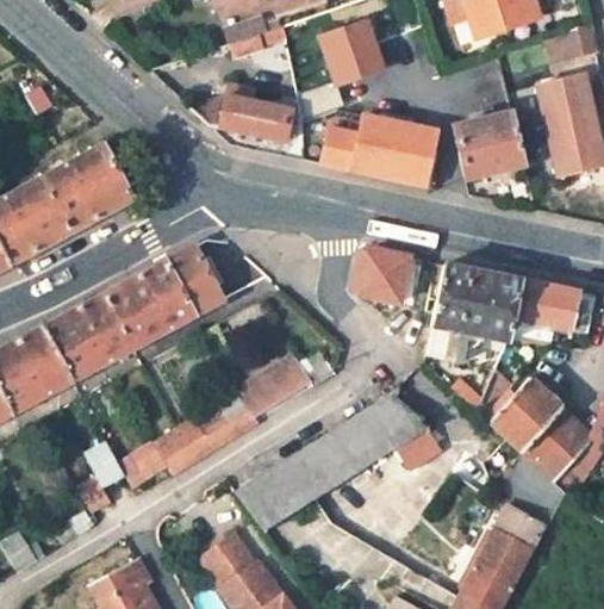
[(452,0),(448,1),(456,25),(473,20),(480,41),(542,20),(536,2),(530,4),(529,0),(452,0)]
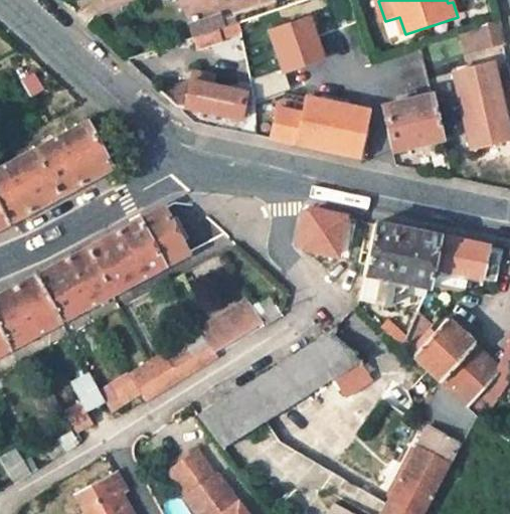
[(277,75),(324,59),(307,13),(261,30),(277,75)]
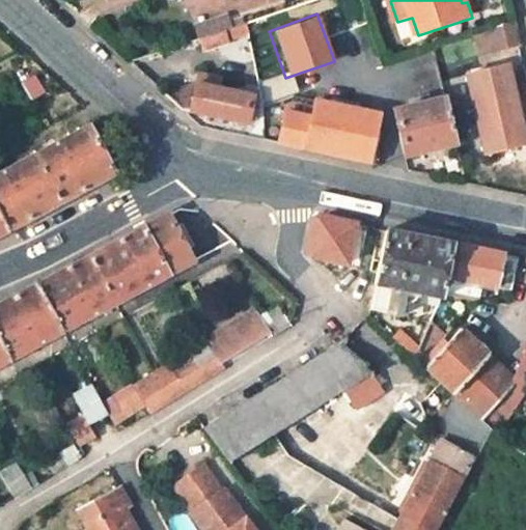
[(232,15),(199,25),(204,38),(229,30),(237,27),(232,15)]
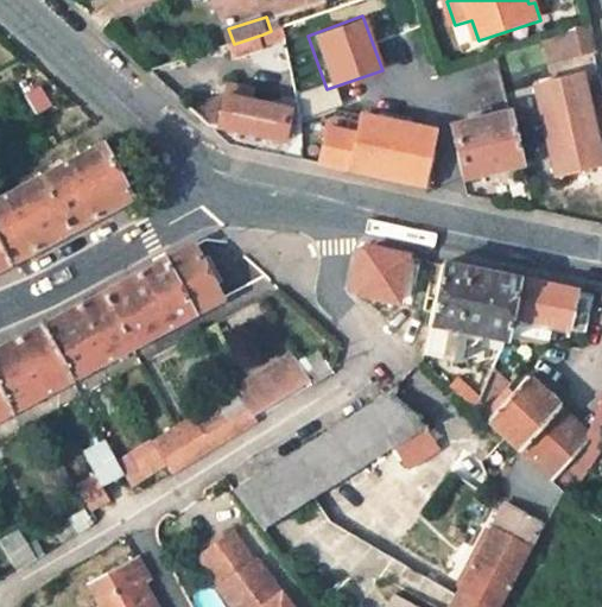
[(596,51),(590,26),(564,36),(557,38),(562,61),(596,51)]
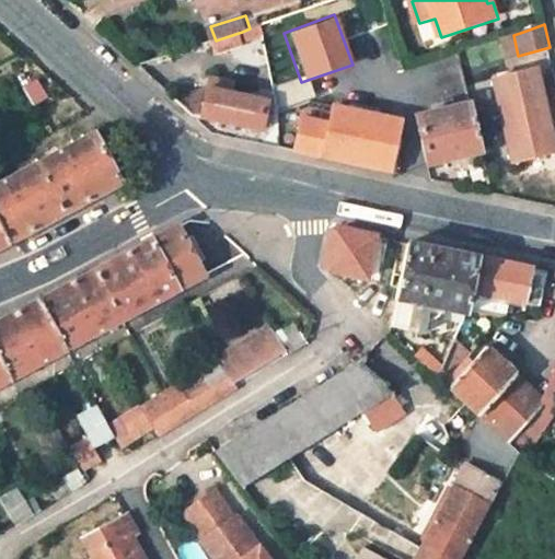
[(242,32),(216,41),(219,51),(245,43),(242,32)]
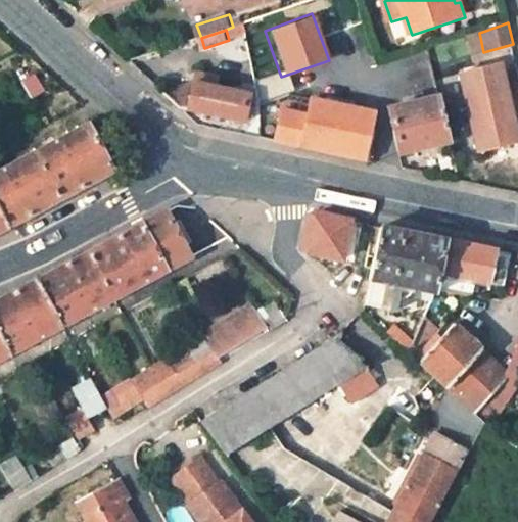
[(464,75),(472,113),(517,102),(517,89),(509,91),(503,65),(464,75)]
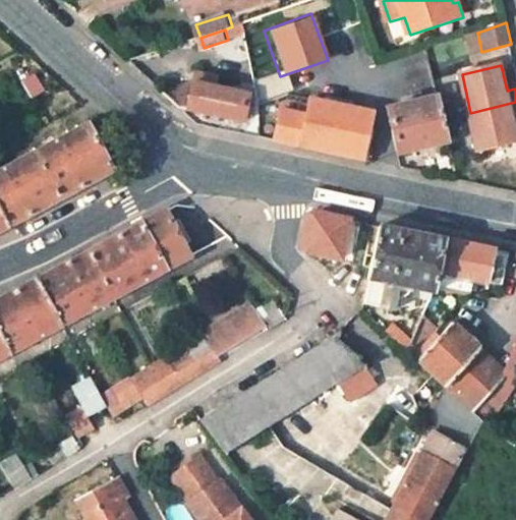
[(262,78),(266,98),(291,93),(287,73),(262,78)]
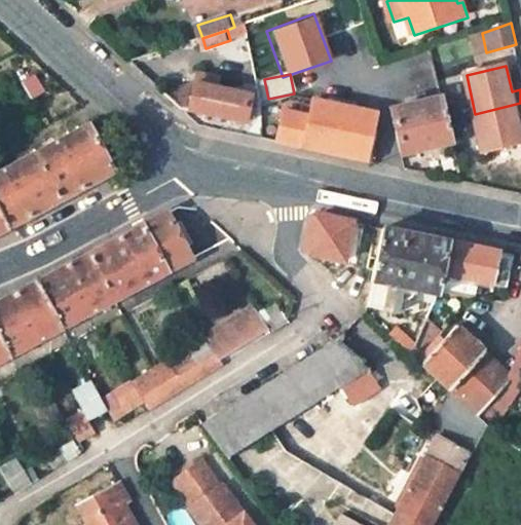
[(168,94),(182,107),(247,122),(253,98),(197,82),(168,94)]
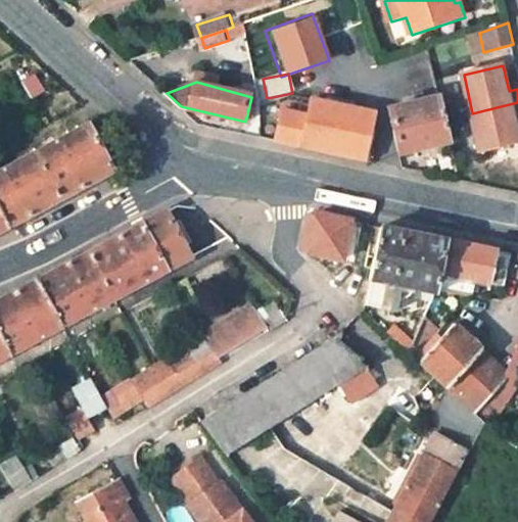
[(278,106),(271,146),(365,162),(373,109),(301,97),(298,110),(278,106)]
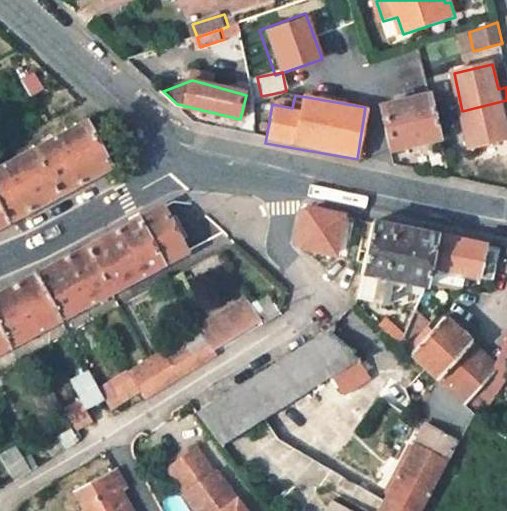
[(395,152),(444,139),(441,126),(434,97),(385,110),(395,152)]
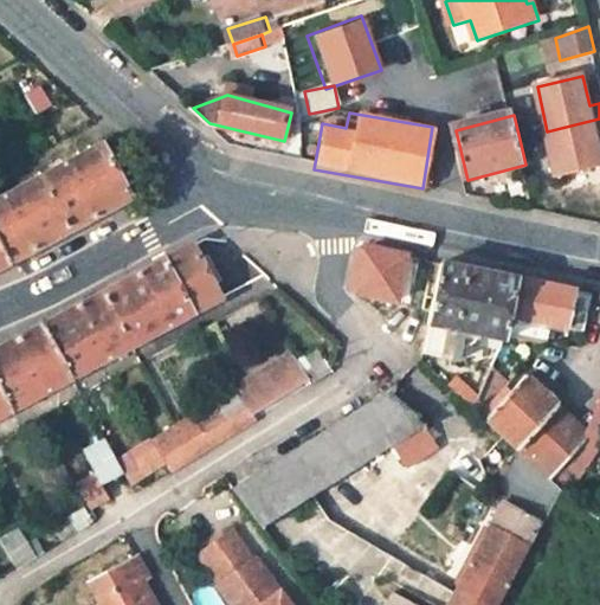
[(599,118),(547,132),(557,177),(599,167),(599,146),(597,136),(599,135),(599,118)]
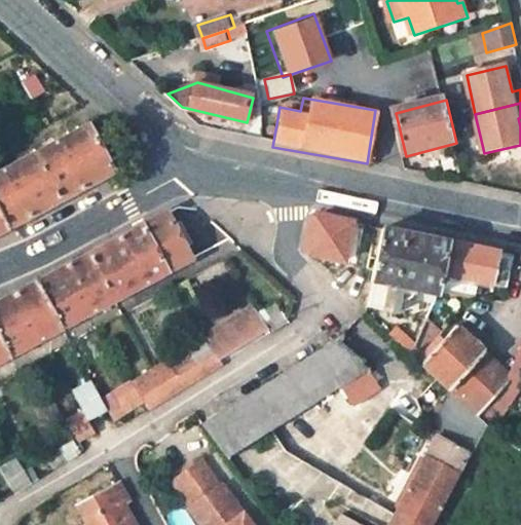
[(63,199),(75,193),(117,173),(92,129),(39,157),(63,199)]
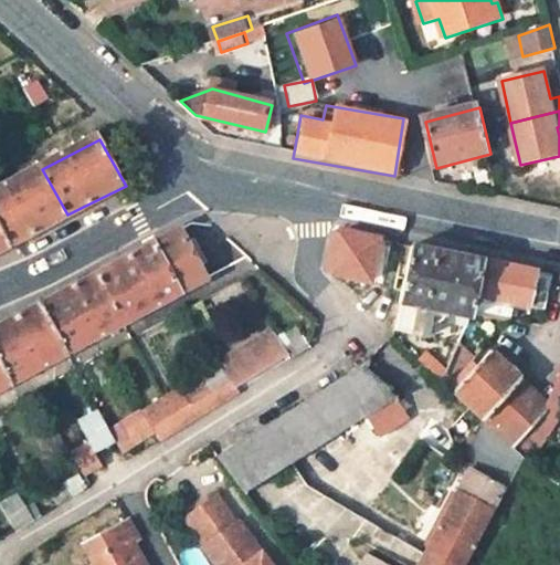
[(42,169),(0,191),(0,223),(12,246),(67,215),(42,169)]
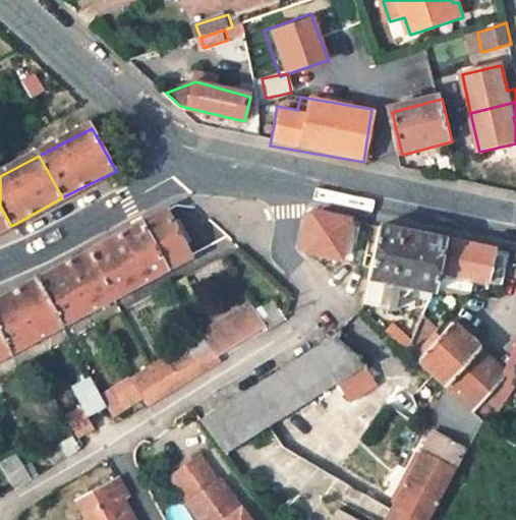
[(0,206),(0,231),(11,226),(0,206)]
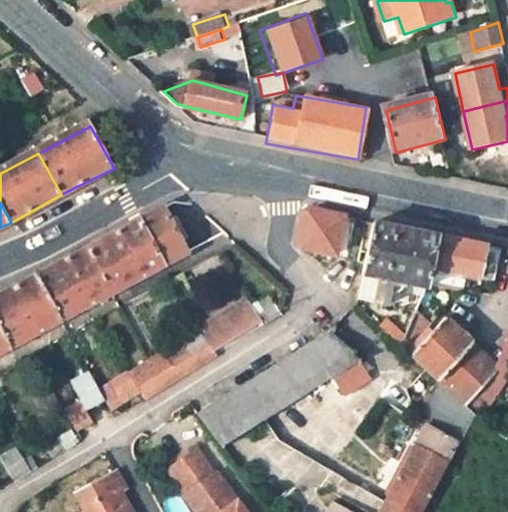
[(167,205),(107,237),(89,247),(115,294),(192,252),(167,205)]
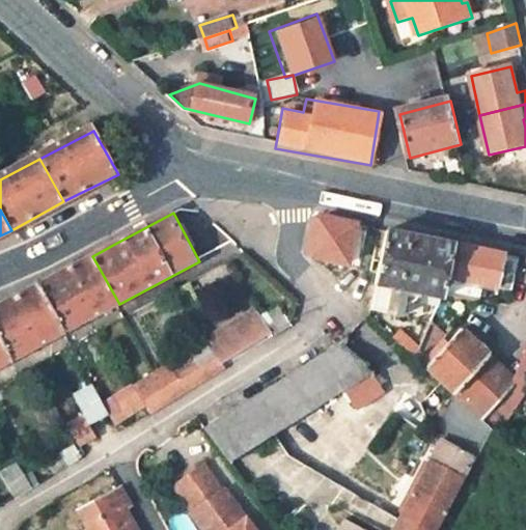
[(310,251),(319,258),(351,263),(359,227),(319,219),(310,251)]
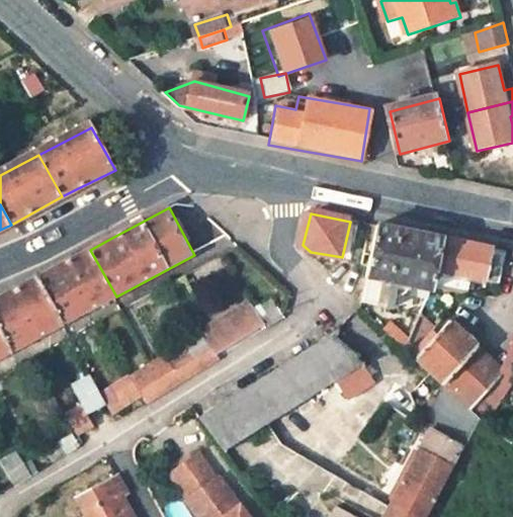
[(438,271),(444,241),(379,228),(369,277),(386,280),(380,306),(397,310),(403,285),(434,291),(438,271)]
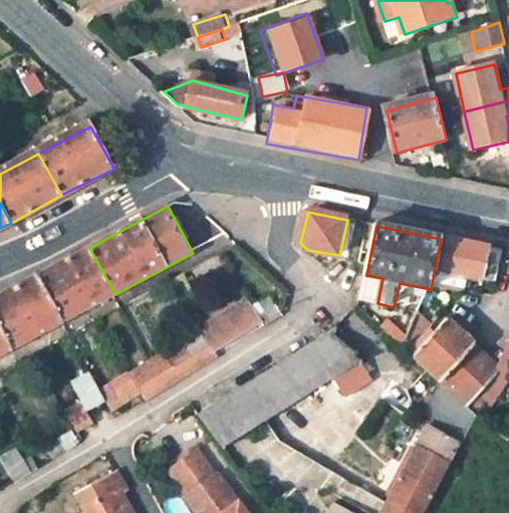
[(441,239),(435,269),(498,281),(506,251),(441,239)]
